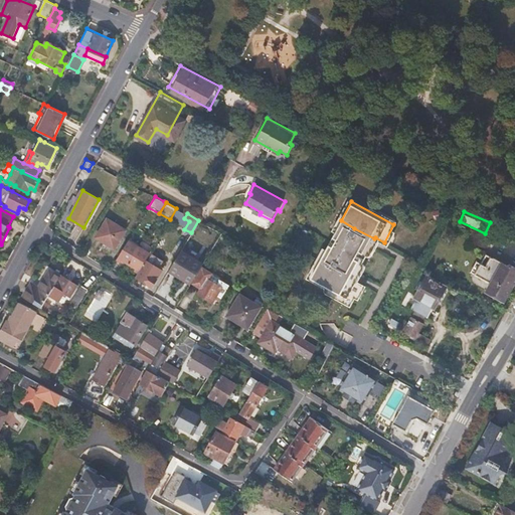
[(115,247),(126,228),(107,217),(96,235),(115,247)]
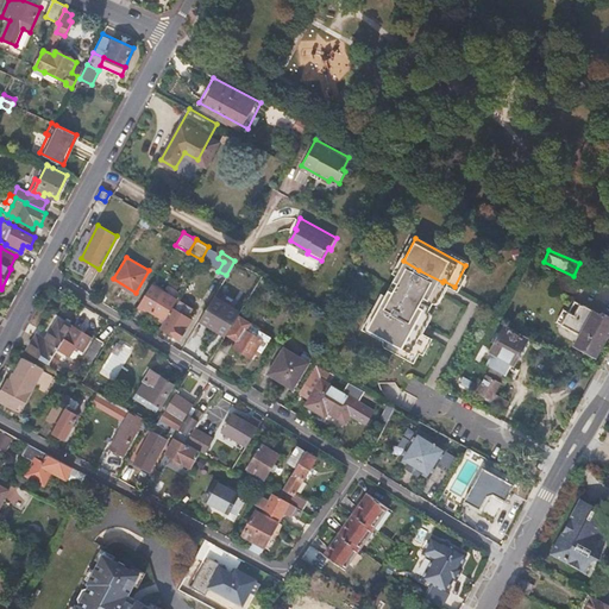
[(432,283),(440,287),(443,282),(419,270),(403,261),(401,265),(432,283)]
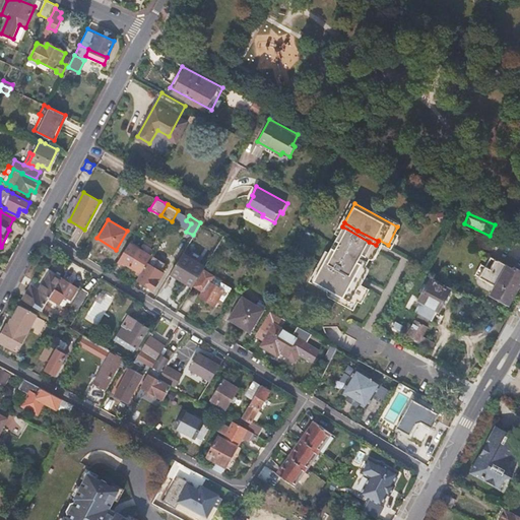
[(371,254),(376,245),(369,242),(342,226),(337,236),(340,238),(334,249),(330,248),(312,280),(355,304),(365,284),(356,279),(365,266),(362,264),(368,253),(371,254)]
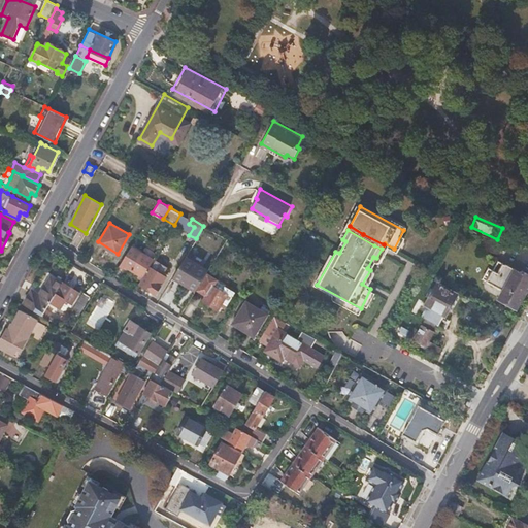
[(212,246),(220,250),(227,238),(220,234),(212,246)]
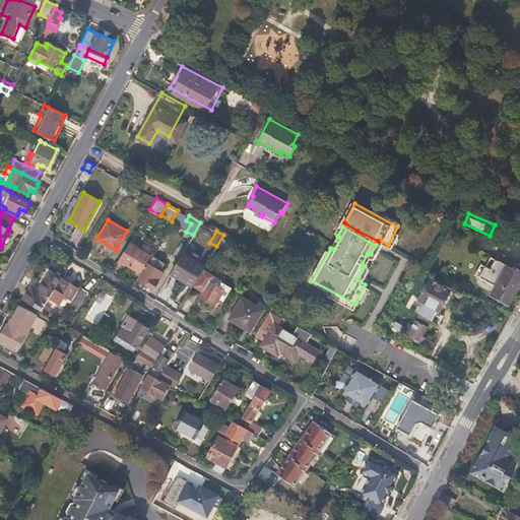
[(133,236),(119,258),(130,265),(141,248),(139,247),(142,242),(133,236)]
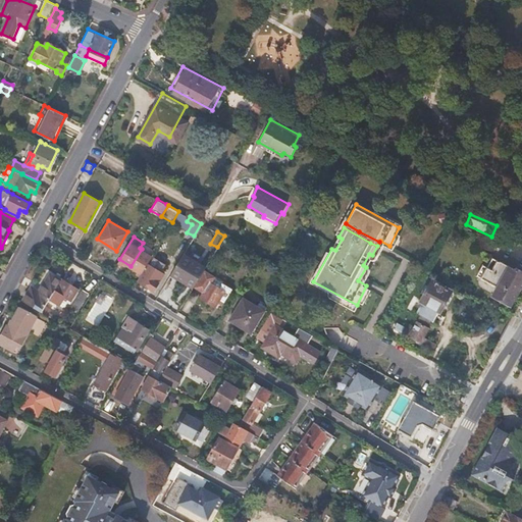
[(142,249),(131,266),(141,273),(147,263),(152,255),(142,249)]
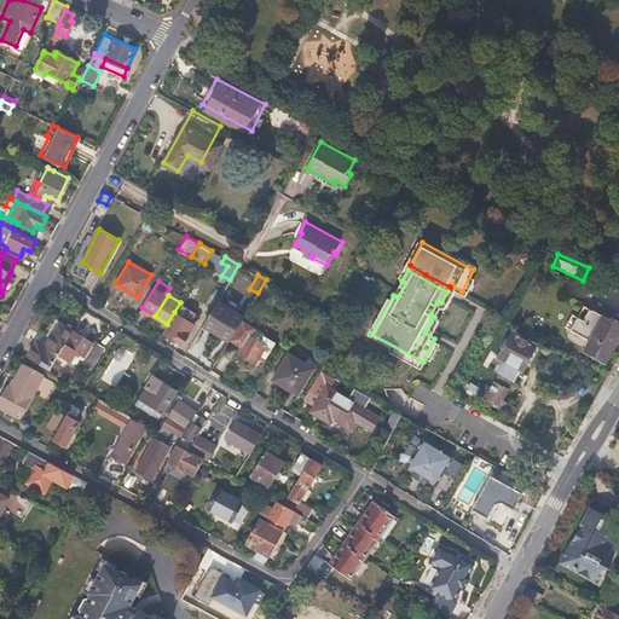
[(618,339),(618,320),(613,317),(612,318),(589,306),(588,307),(580,304),(573,314),(568,312),(562,324),(590,340),(585,350),(606,359),(617,339),(618,339)]
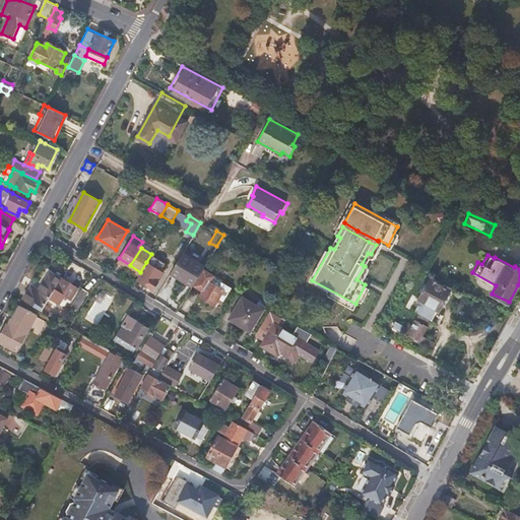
[(140,272),(137,278),(153,287),(165,269),(155,264),(154,266),(146,262),(140,272)]
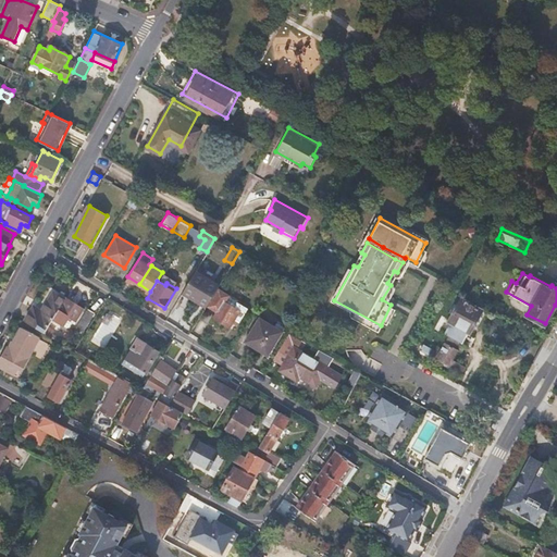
[(175,307),(189,316),(205,292),(198,287),(196,292),(187,286),(175,307)]
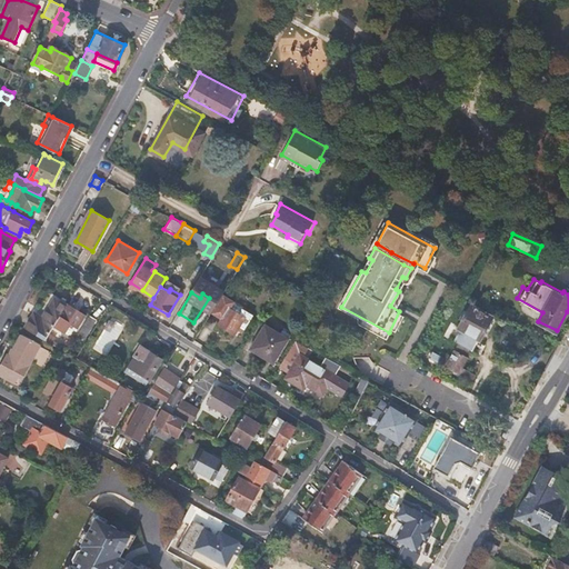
[(219,322),(236,332),(241,322),(246,326),(255,312),(248,308),(245,312),(231,305),(235,299),(226,292),(215,310),(222,317),(219,322)]
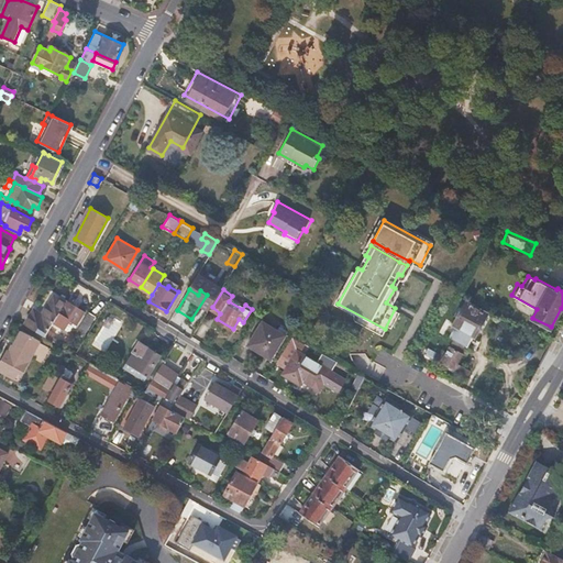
[(52,328),(66,301),(55,295),(44,313),(31,306),(21,322),(40,333),(46,337),(52,328)]
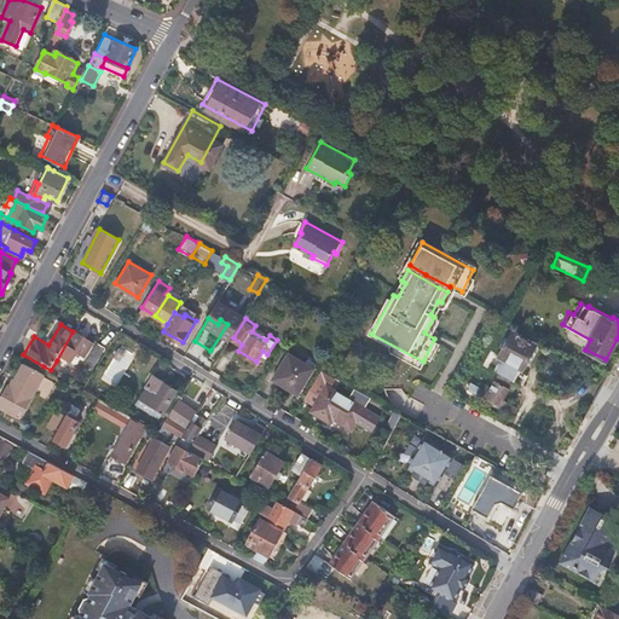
[(252,331),(266,340),(270,335),(271,333),(256,324),(255,325),(252,331)]
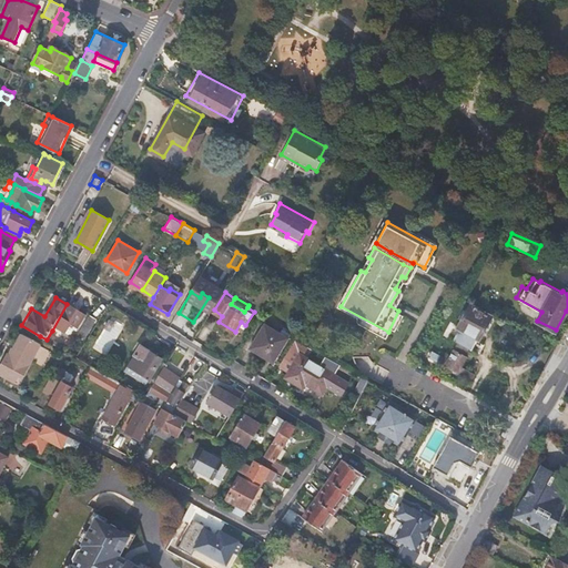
[(80,326),(87,314),(69,304),(57,326),(67,332),(72,322),(80,326)]
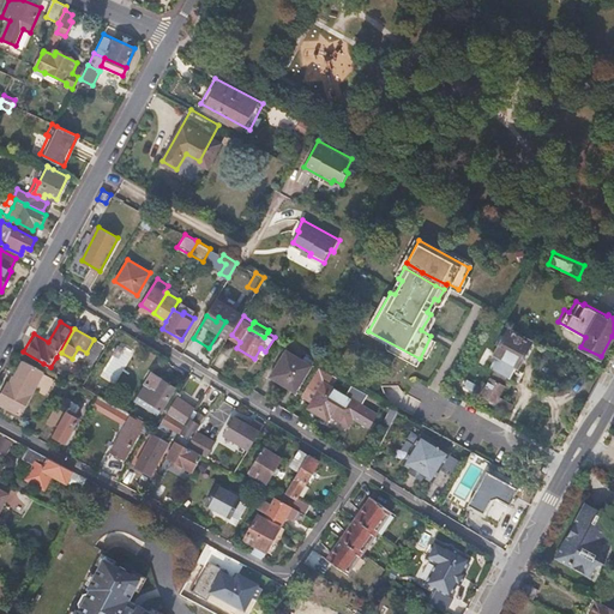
[(518,365),(529,341),(507,330),(495,354),(497,355),(489,368),(509,378),(516,365),(518,365)]
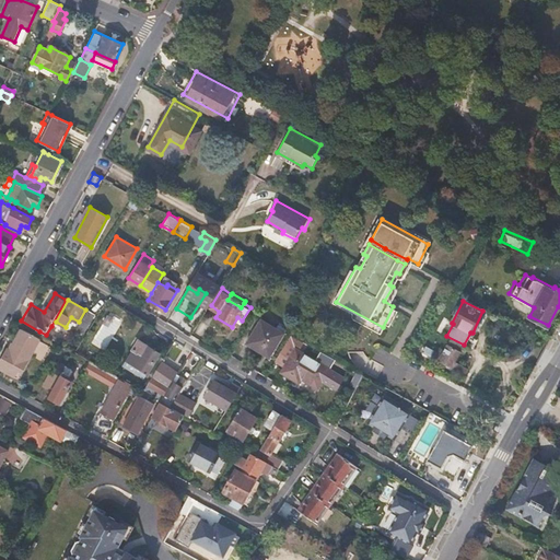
[(93,314),(88,311),(77,329),(83,333),(93,314)]
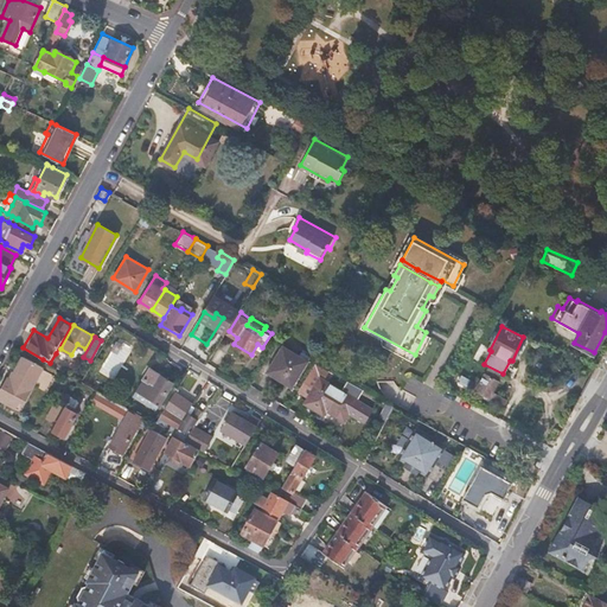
[(292,387),(308,360),(282,345),(266,371),(292,387)]
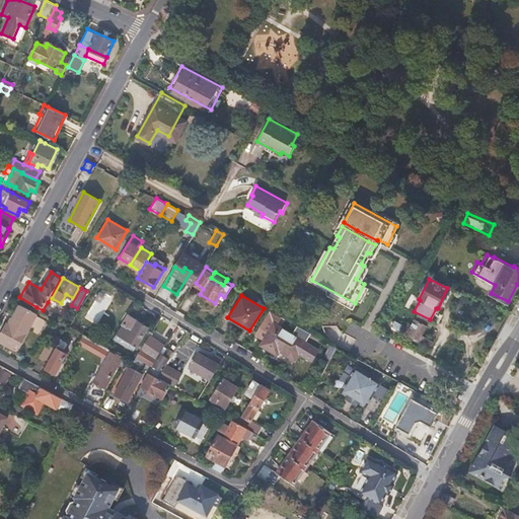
[(62,321),(68,310),(64,308),(60,315),(48,308),(50,304),(48,302),(43,310),(53,316),(62,321)]
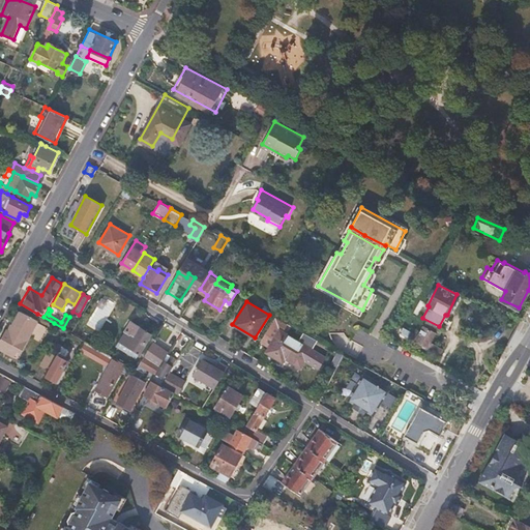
[(30,335),(21,330),(27,318),(18,312),(17,314),(16,313),(9,323),(10,324),(0,343),(0,345),(15,353),(19,347),(22,349),(30,335)]
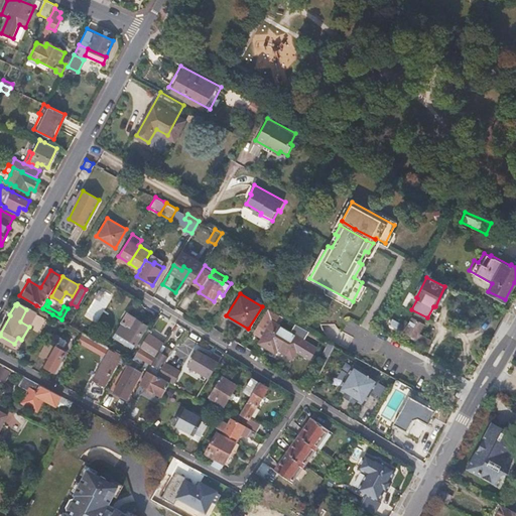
[(52,314),(42,308),(36,305),(33,309),(44,315),(40,325),(45,328),(52,314)]
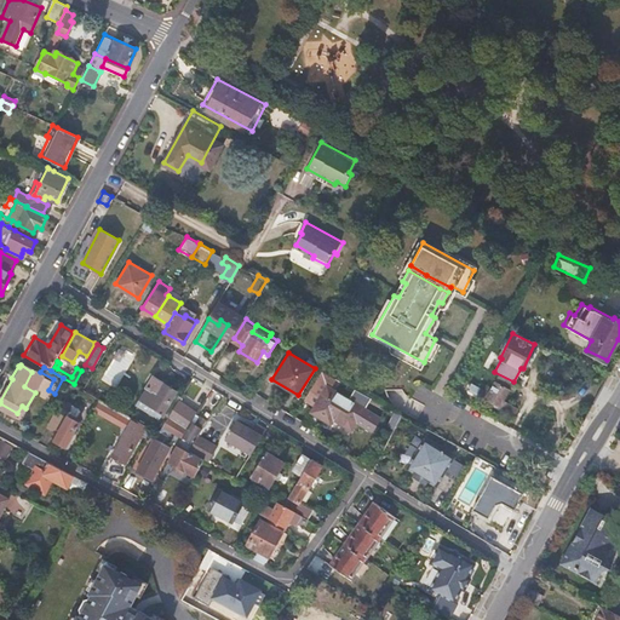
[(143,400),(165,412),(177,390),(154,375),(148,386),(150,388),(143,400)]
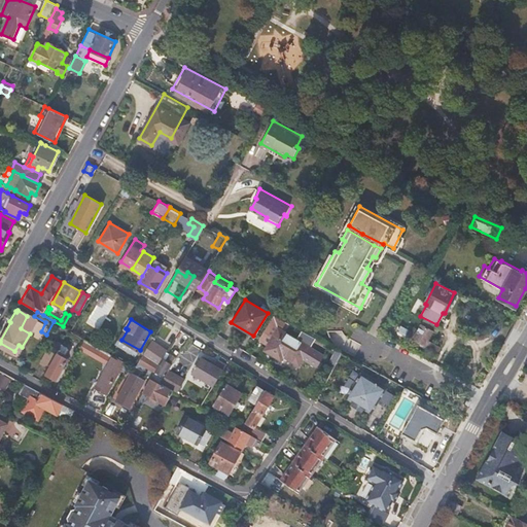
[(397,331),(429,348),(431,343),(425,340),(429,332),(418,326),(414,334),(399,326),(397,331)]
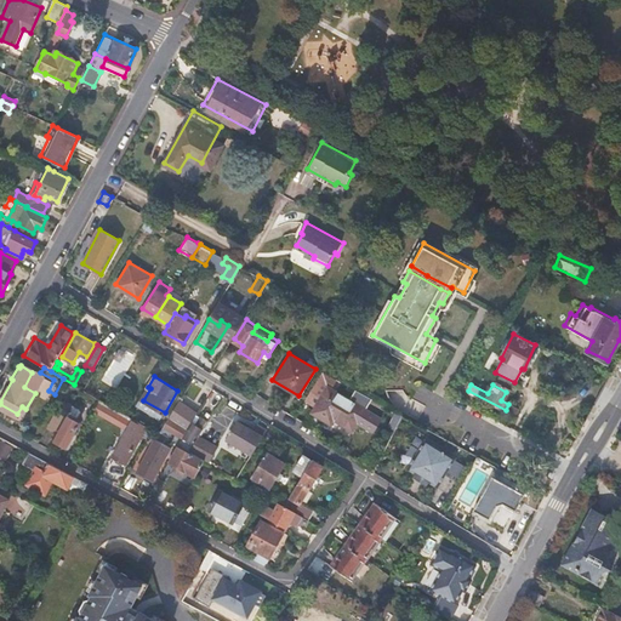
[(352,429),(371,398),(357,389),(352,399),(328,386),(312,411),(331,423),(334,419),(352,429)]
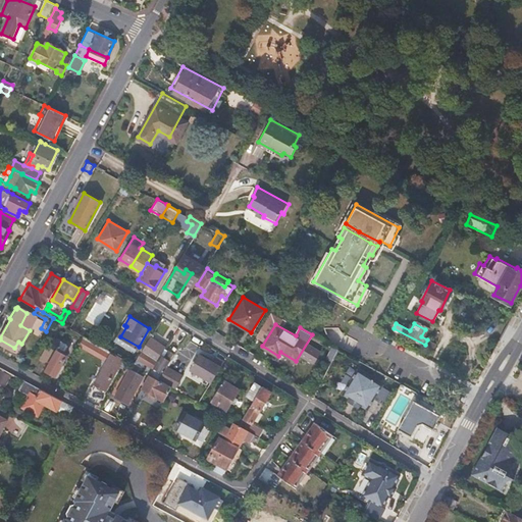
[(127,361),(92,341),(85,336),(80,346),(86,350),(95,355),(106,361),(94,382),(105,389),(119,365),(123,368),(125,363),(127,361)]
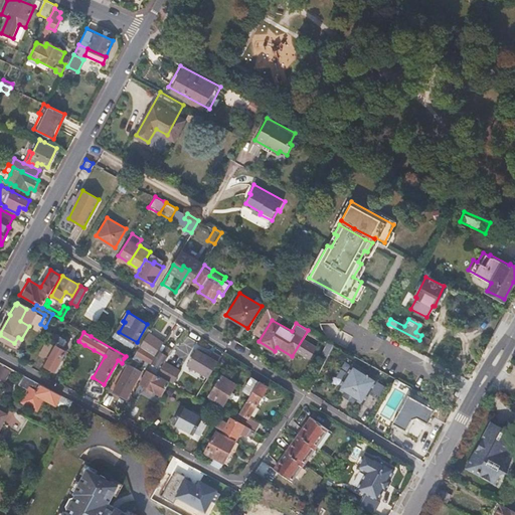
[(59,337),(54,345),(55,346),(45,365),(56,370),(66,351),(61,349),(65,341),(59,337)]
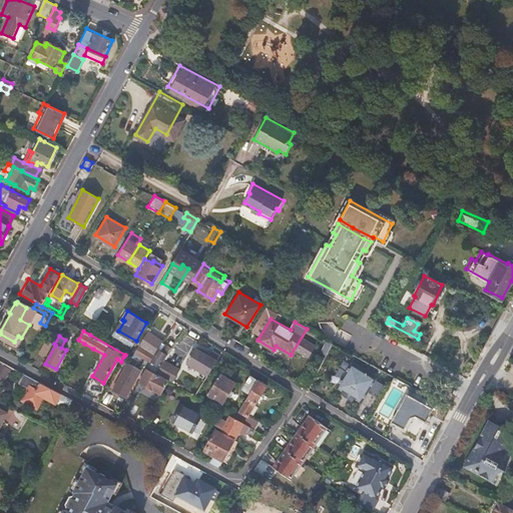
[(148,360),(157,345),(145,338),(133,359),(136,361),(140,356),(148,361),(148,360)]
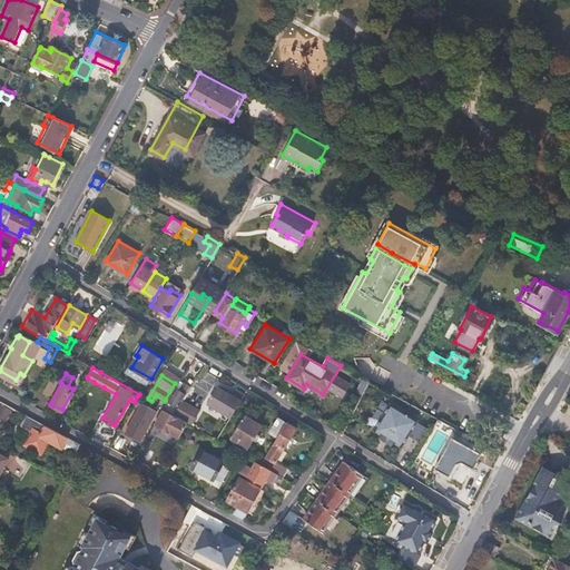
[(362,380),(356,392),(362,395),(367,383),(362,380)]
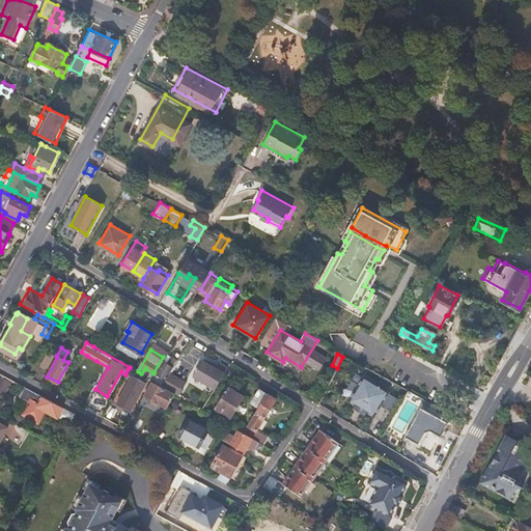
[(175,366),(176,364),(175,363),(177,359),(170,356),(168,359),(165,358),(163,357),(154,372),(166,380),(170,372),(171,373),(175,366)]
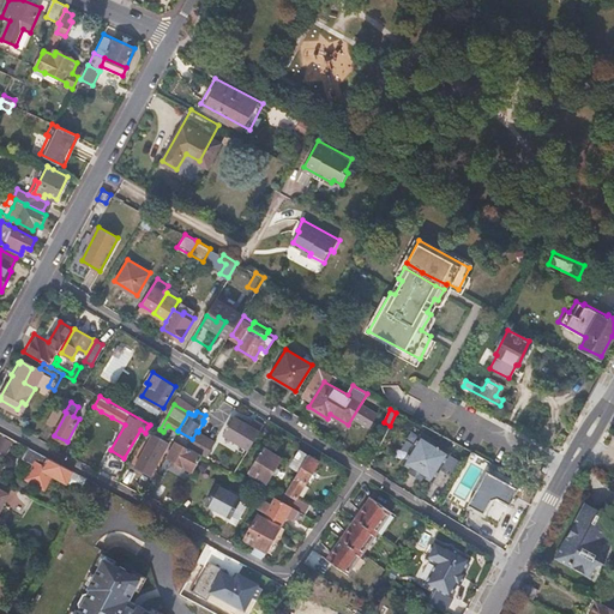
[(234,473),(241,459),(262,426),(263,425),(256,421),(253,421),(250,426),(233,416),(223,434),(239,444),(241,441),(244,443),(228,469),(234,473)]
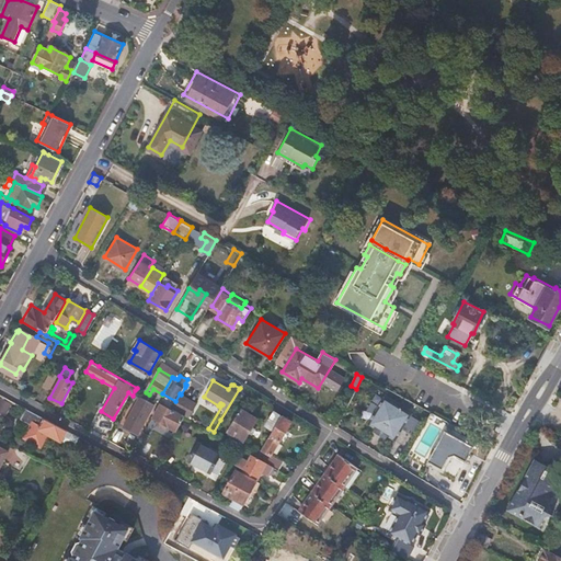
[(149,395),(146,392),(142,391),(137,388),(135,390),(140,392),(138,396),(151,403),(148,409),(151,410),(142,425),(147,426),(152,416),(161,401),(159,400),(149,395)]
